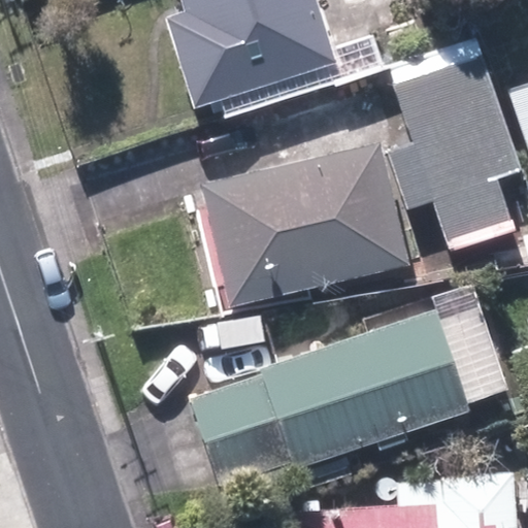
[(190,99),(225,88),(234,116),(395,65),(384,30),(336,44),(322,0),(185,0),(187,6),(163,13),(190,99)]
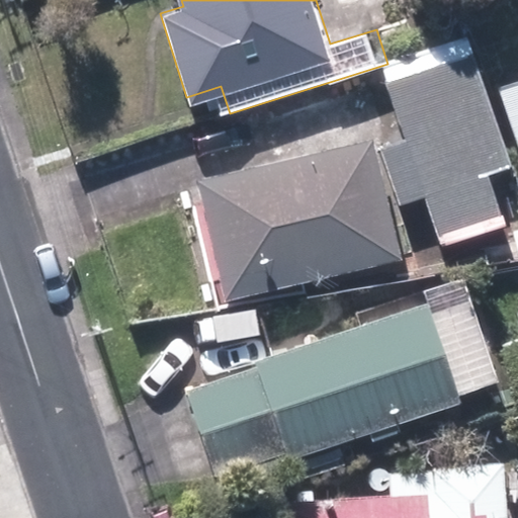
[(403,139),(380,147),(400,200),(422,192),(442,246),(508,223),(489,168),(511,160),(471,50),(382,82),(403,139)]
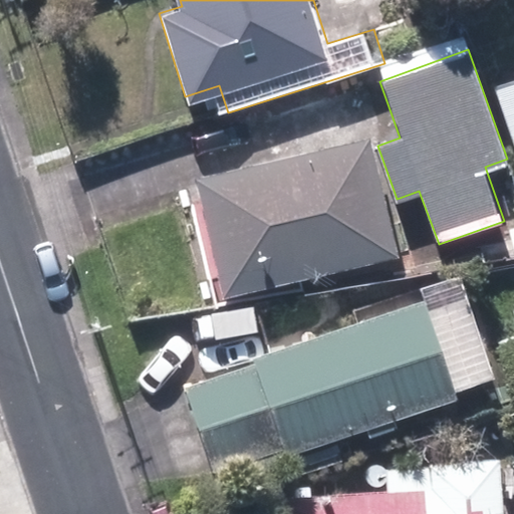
[(513,79),(498,85),(513,133),(513,79)]
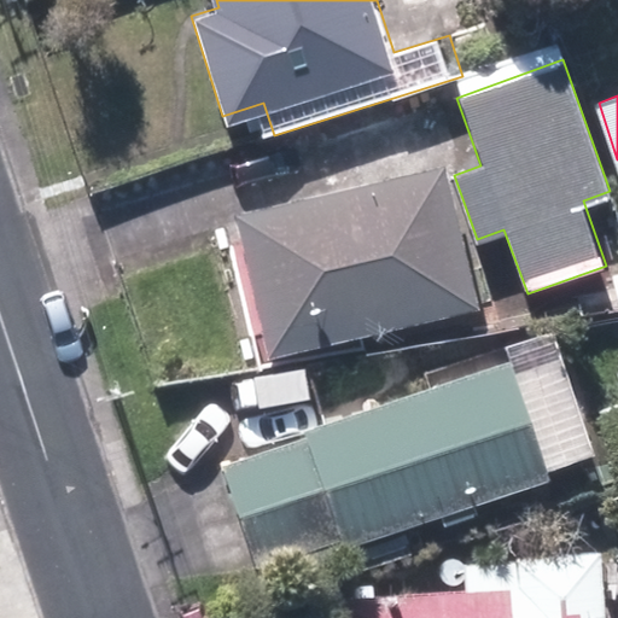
[(479,298),(443,161),(237,216),(274,354),(479,298)]
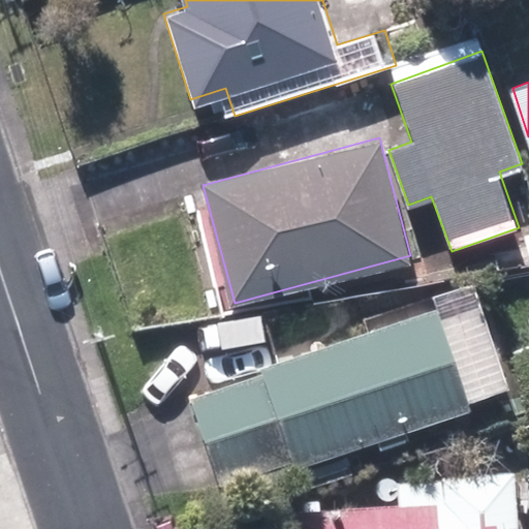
[(475,408),(471,398),(510,384),(475,283),(259,359),(263,370),(187,397),(219,487),(301,458),(311,486),(352,471),(346,453),(475,408)]
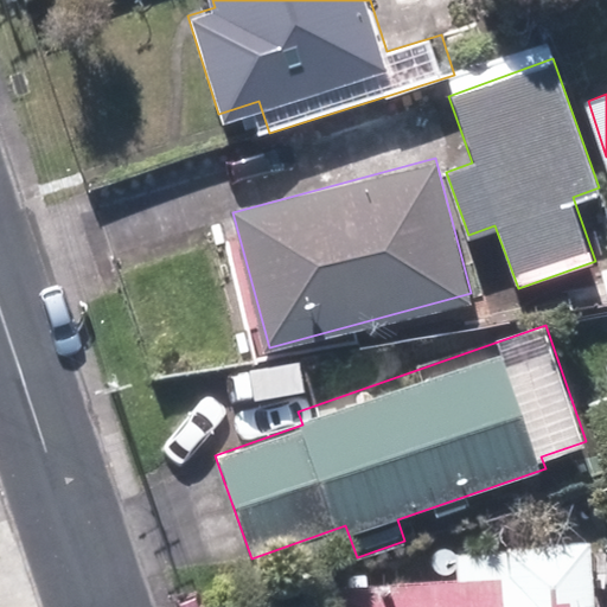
[(595,606),(593,535),(436,542),(438,574),(347,577),(347,606),(595,606)]
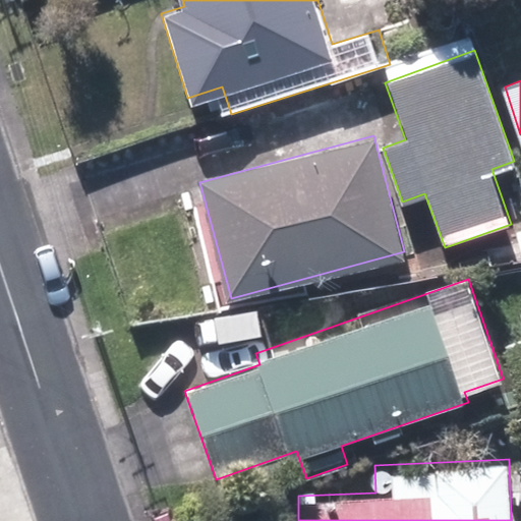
All buildings are outlined.
